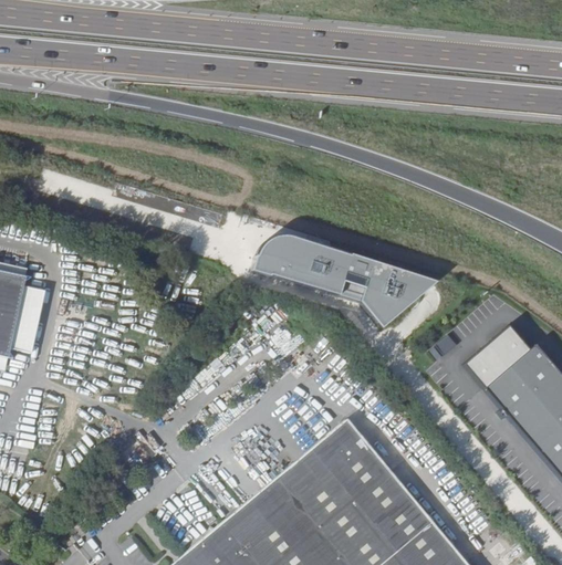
[(366,300),(388,325),(443,280),(293,233),(282,234),(272,240),(267,246),(263,252),(257,269),(366,300)]
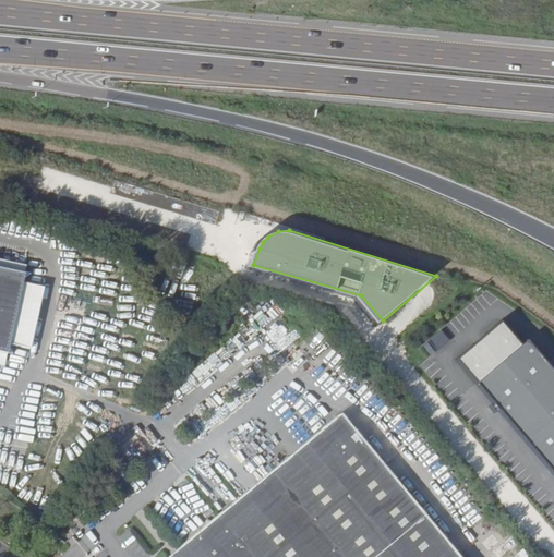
[(0,266),(27,273),(31,257),(0,250),(0,266)]
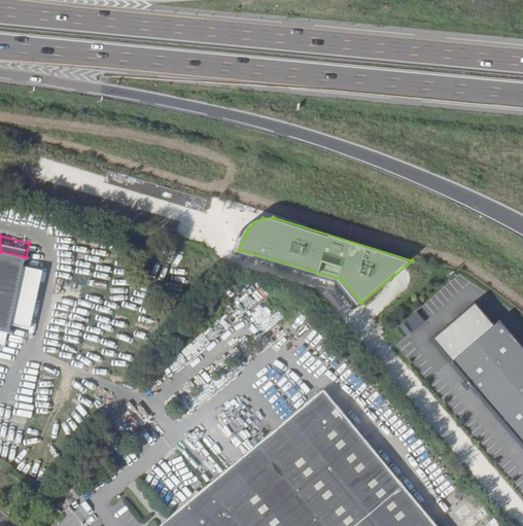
[(26,257),(0,251),(0,332),(9,335),(13,336),(10,330),(11,325),(24,268),(26,261),(30,258),(26,257)]
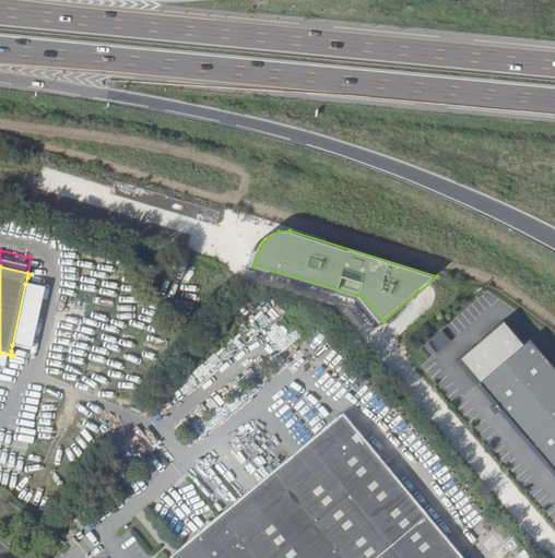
[(25,284),(12,345),(33,349),(47,288),(25,284)]
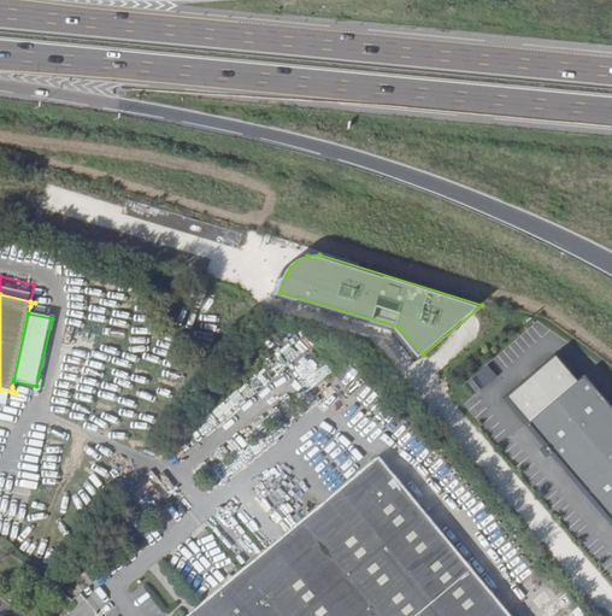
[(469,381),(478,393),(499,376),(488,364),(469,381)]
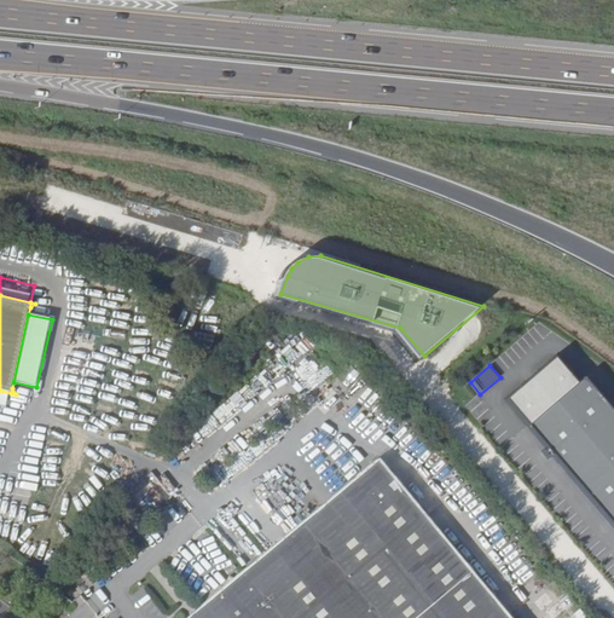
[(613,406),(589,375),(531,423),(613,520),(613,406)]
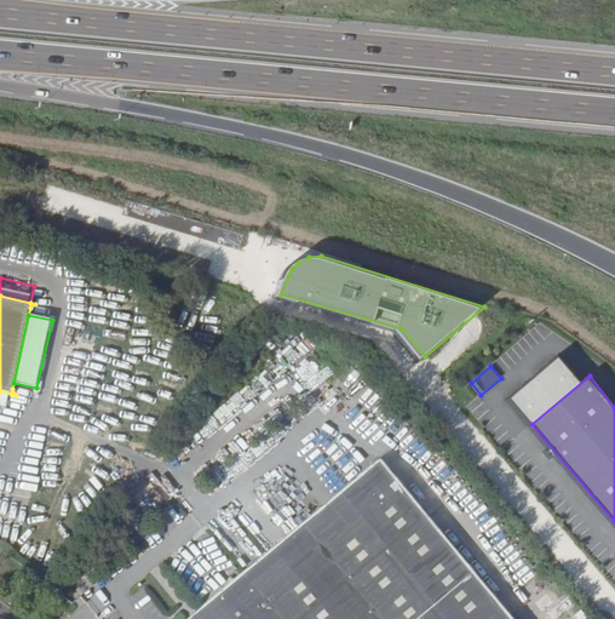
[(0,391),(0,408),(7,411),(11,394),(0,391)]
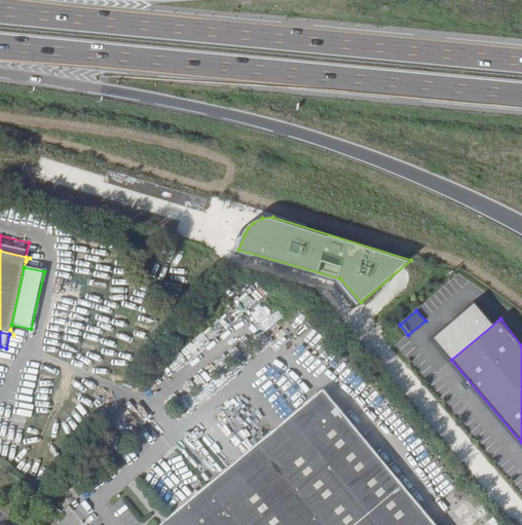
[(183,522),(179,524),(435,524),(325,389),(176,513),(183,522)]
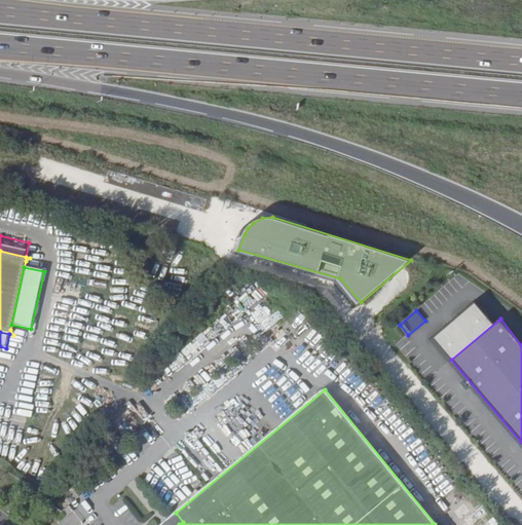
[(160,524),(179,524),(183,522),(176,513),(160,524)]
